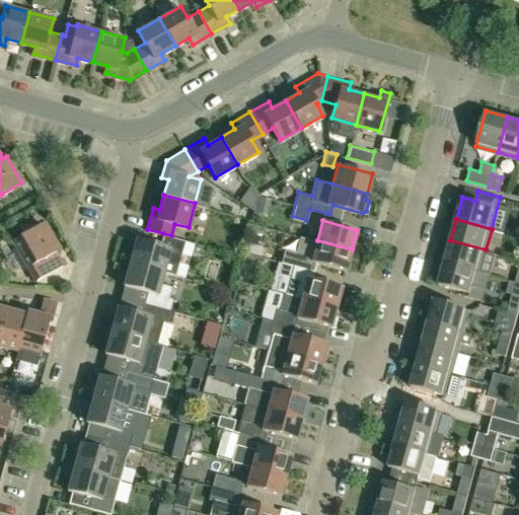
[(59,248),(44,222),(24,233),(13,234),(13,239),(12,239),(34,279),(63,264),(56,250),(59,248)]
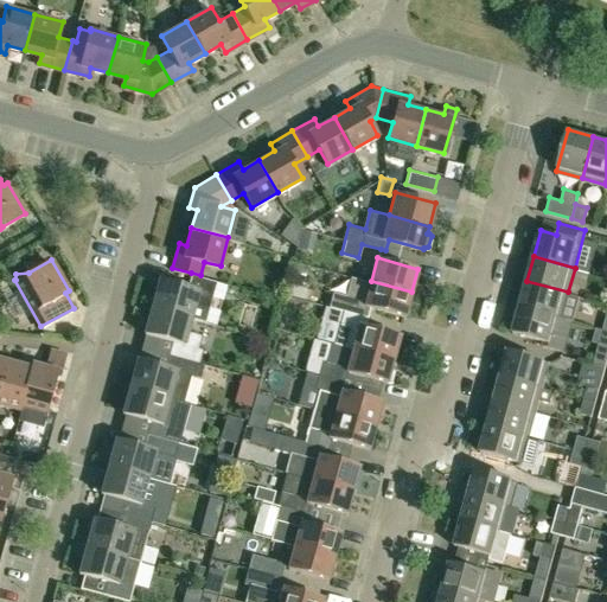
[(217,280),(200,275),(191,273),(187,286),(159,279),(152,305),(192,315),(205,320),(217,280)]
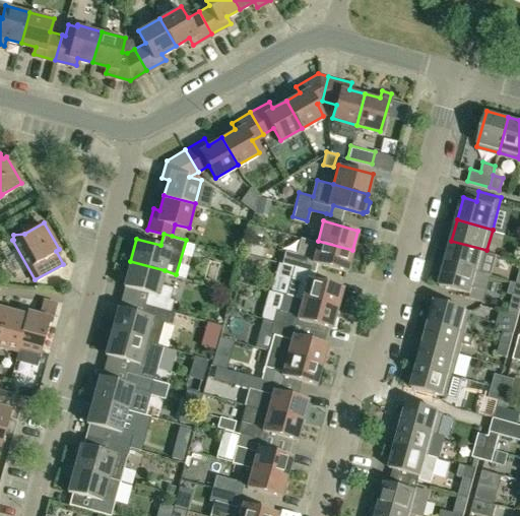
[(352,250),(318,241),(300,236),(296,252),(285,249),(282,261),(294,265),(315,270),(317,261),(346,270),(352,250)]
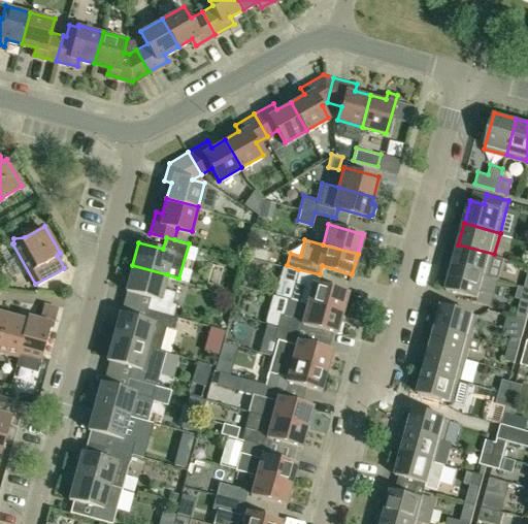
[(458,244),(452,266),(497,279),(503,257),(494,254),(458,244)]
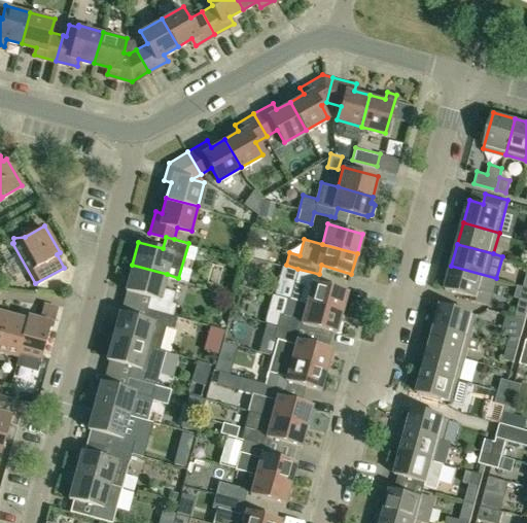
[(164,286),(167,274),(132,265),(126,288),(149,294),(146,307),(173,313),(176,302),(172,301),(175,289),(164,286)]
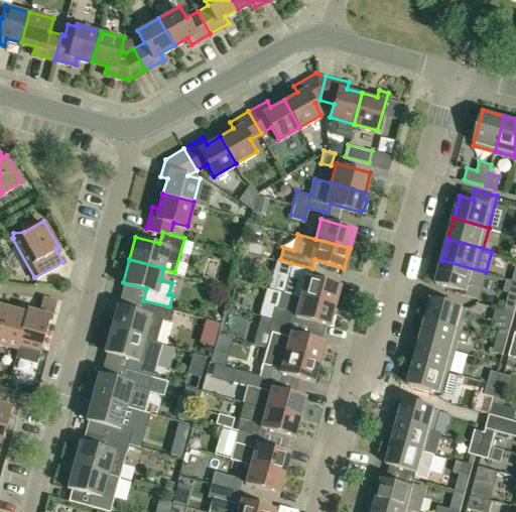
[(441,260),(435,281),(463,288),(462,292),(479,297),(486,272),(441,260)]
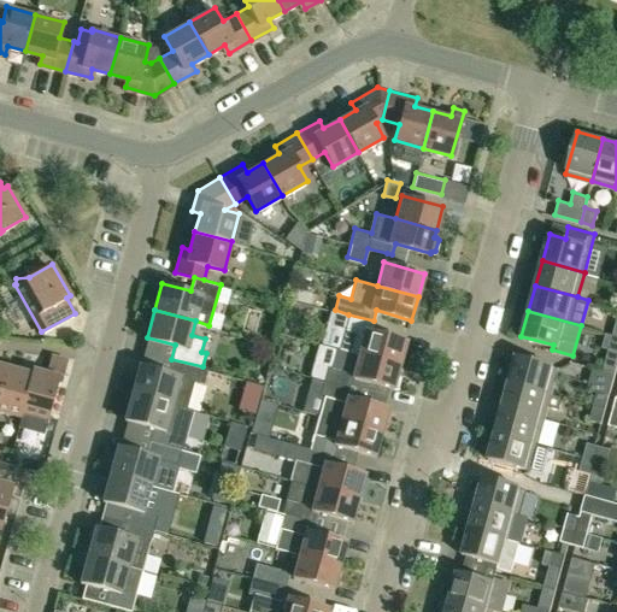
[(370,330),(374,321),(348,315),(340,346),(340,347),(400,364),(406,340),(370,330)]
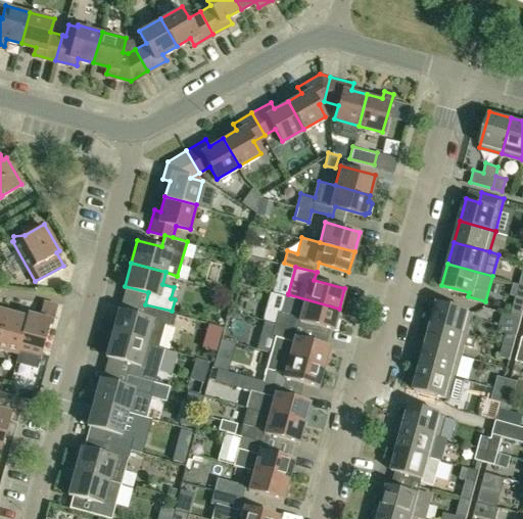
[(522,283),(519,283),(511,313),(521,316),(522,309),(522,283)]
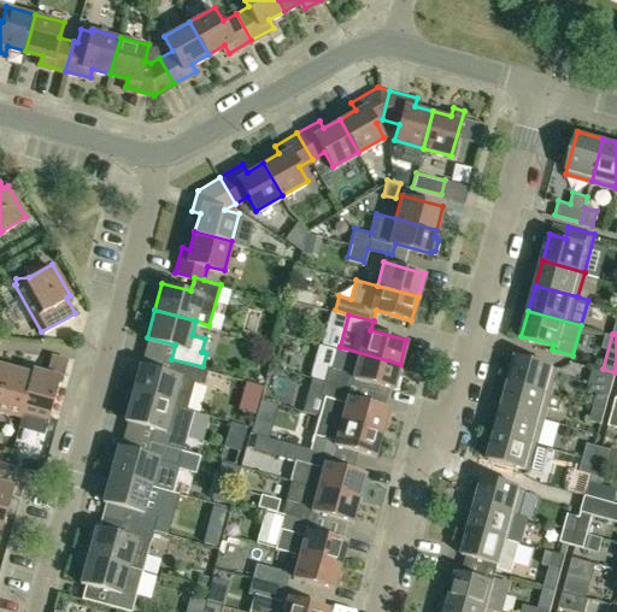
[(340,347),(340,346),(338,346),(331,365),(327,364),(323,378),(345,384),(348,370),(353,371),(352,376),(393,387),(393,386),(399,386),(401,375),(398,372),(400,364),(340,347)]
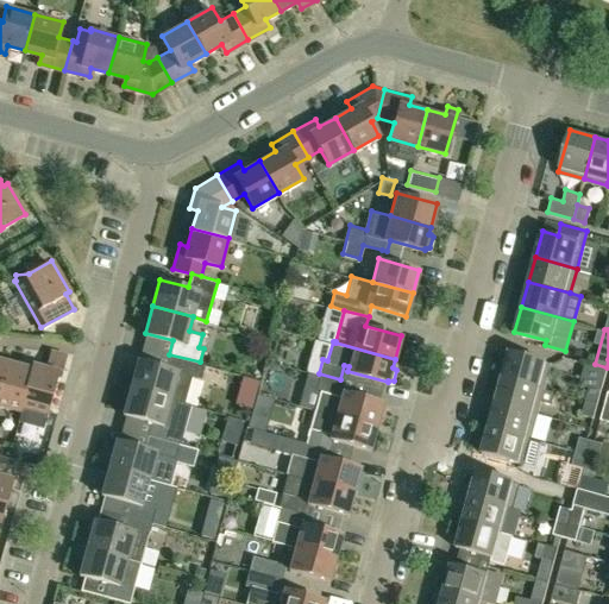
[(31,369),(20,409),(18,419),(19,420),(19,419),(38,425),(44,421),(46,411),(56,376),(61,377),(67,353),(52,348),(48,357),(50,369),(31,364),(30,369),(31,369)]
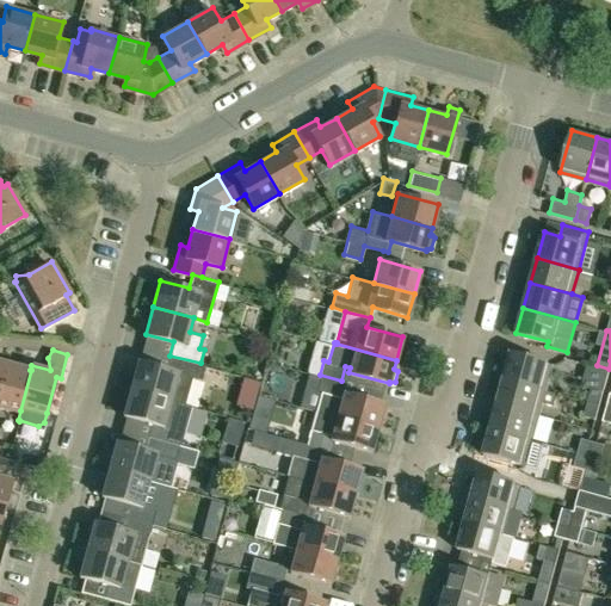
[(511,351),(504,377),(545,389),(553,363),(511,351)]
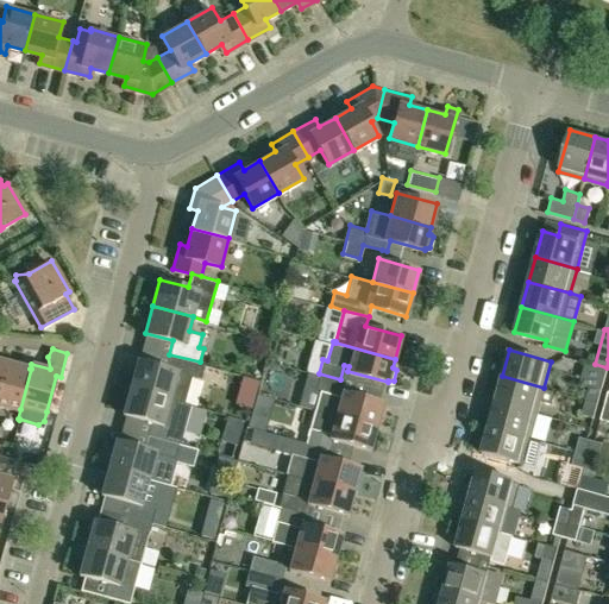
[(205,363),(200,362),(169,354),(165,367),(158,365),(138,359),(130,387),(170,397),(184,401),(192,375),(200,377),(205,363)]
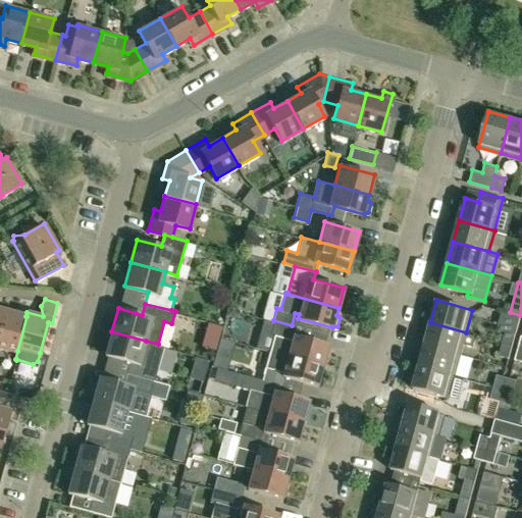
[(27,316),(25,316),(5,310),(0,330),(0,346),(17,351),(27,316)]
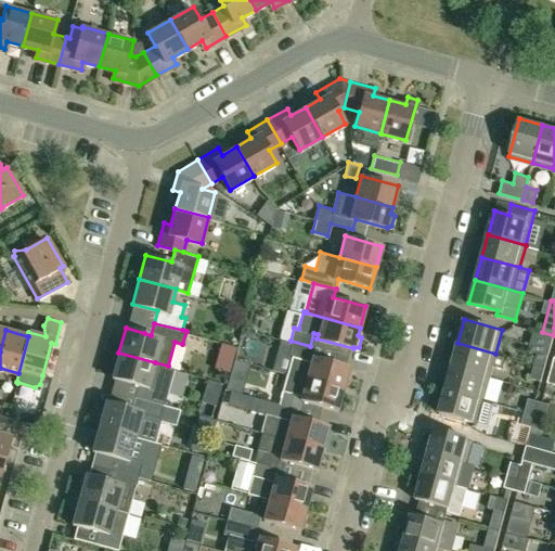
[(533,330),(527,351),(537,354),(533,363),(544,367),(553,335),(542,332),(533,330)]
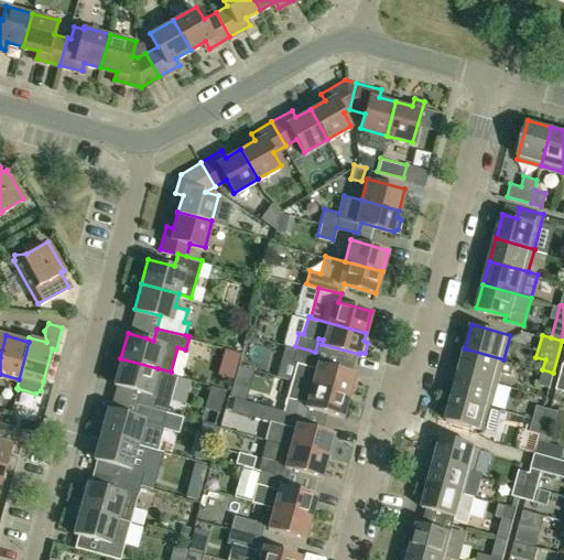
[(313,362),(315,352),(295,346),(292,359),(296,361),(291,378),(348,394),(355,373),(313,362)]
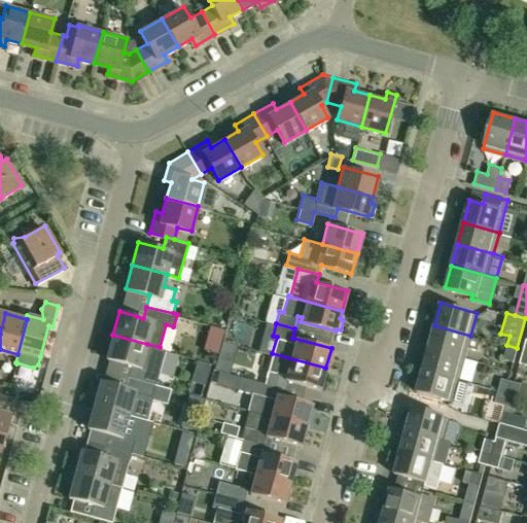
[(434,325),(429,347),(465,356),(468,345),(478,348),(480,338),(470,336),(434,325)]
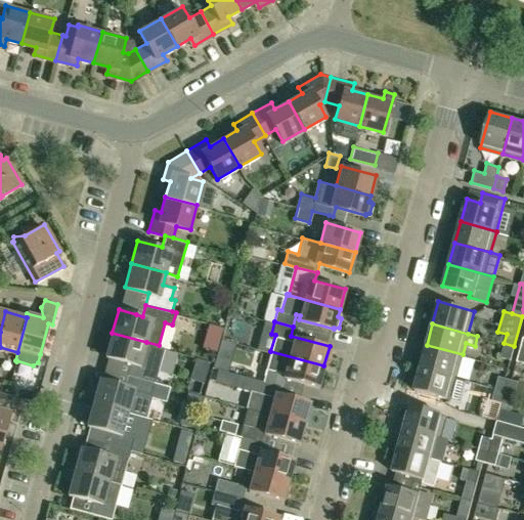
[(143,353),(146,342),(112,333),(105,355),(130,362),(127,374),(154,381),(160,358),(143,353)]
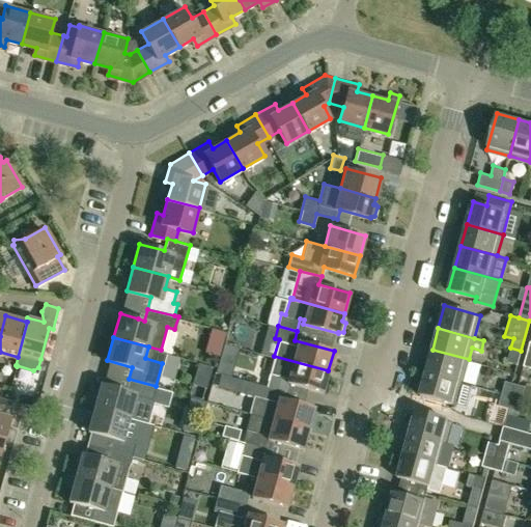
[(510,348),(507,360),(518,363),(521,351),(510,348)]
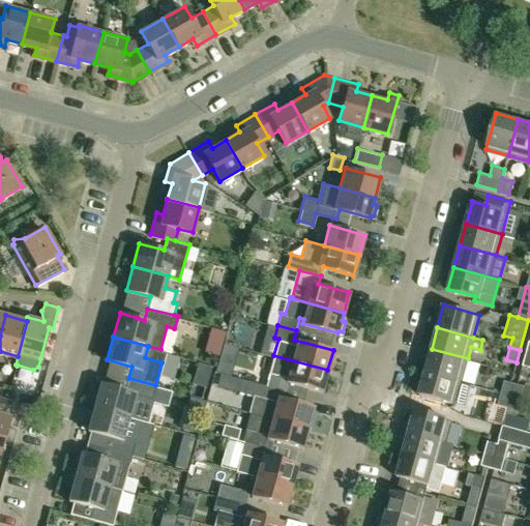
[(432,349),(425,371),(462,380),(468,358),(432,349)]
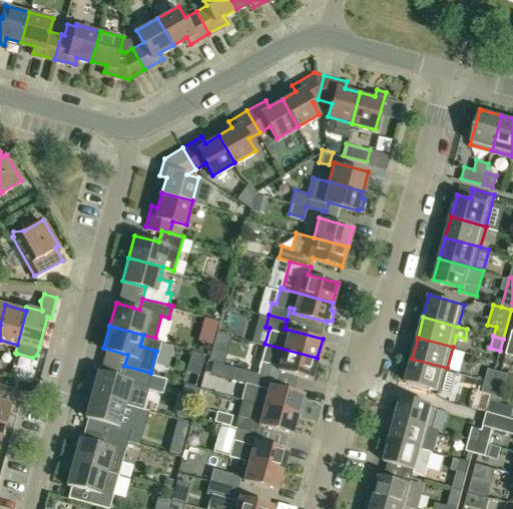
[(312,378),(317,358),(265,344),(258,372),(268,374),(269,372),(277,375),(279,369),(312,378)]
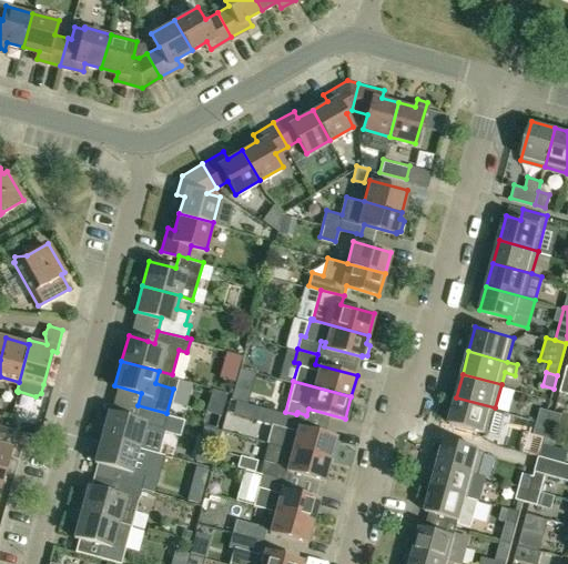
[(456,398),(449,421),(498,434),(505,411),(495,408),(456,398)]
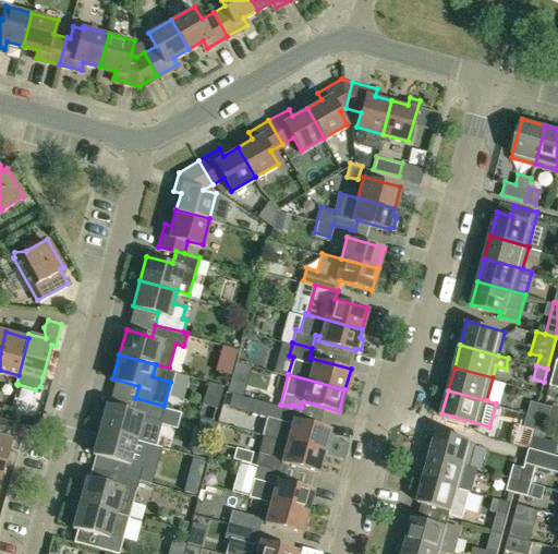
[(291,407),(280,405),(255,397),(252,411),(288,421),(291,407)]
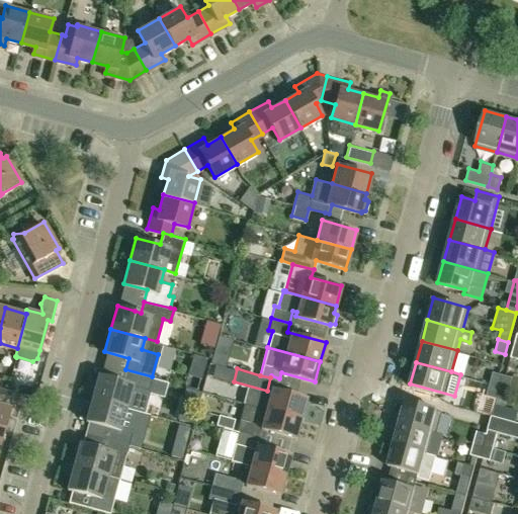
[(152,376),(125,369),(122,380),(98,374),(92,397),(126,406),(126,407),(142,411),(149,389),(162,393),(166,380),(152,376)]
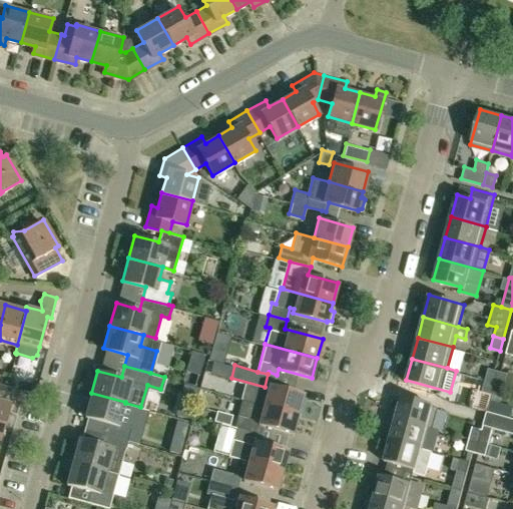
[(488,367),(485,379),(495,381),(498,370),(488,367)]
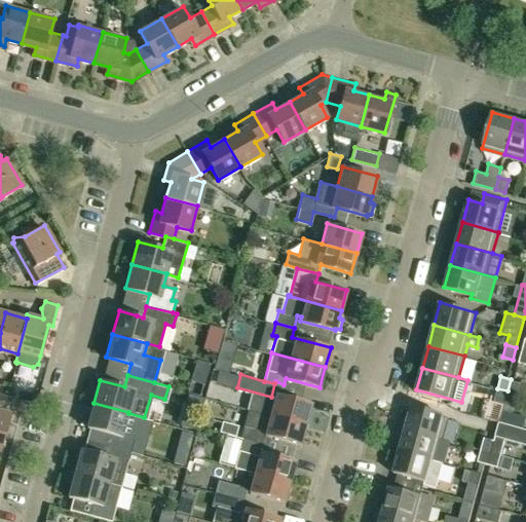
[(511,379),(508,390),(517,394),(521,381),(511,379)]
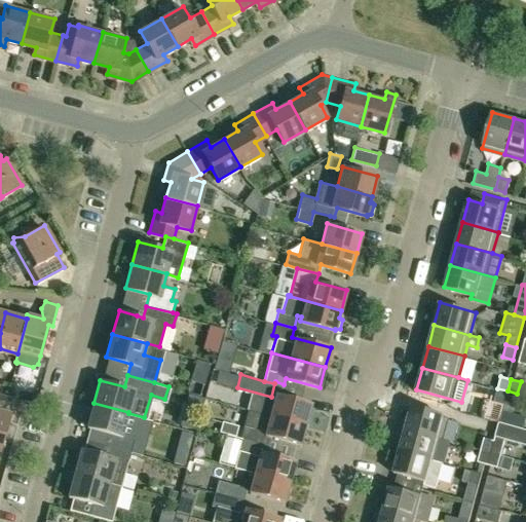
[(497,388),(494,401),(504,403),(508,390),(497,388)]
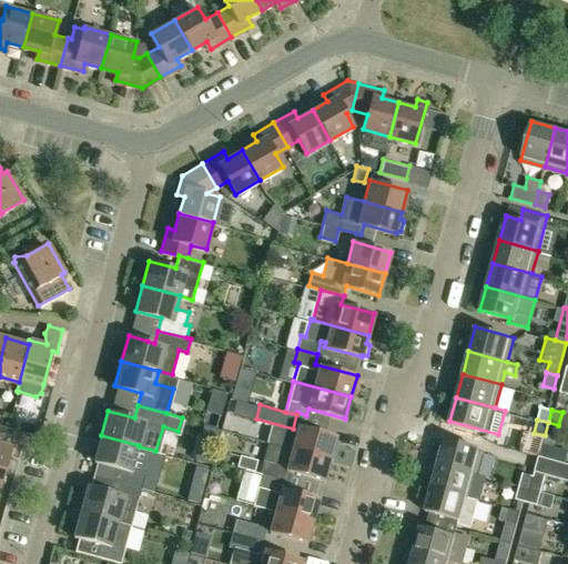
[(548,422),(545,435),(555,439),(558,425),(548,422)]
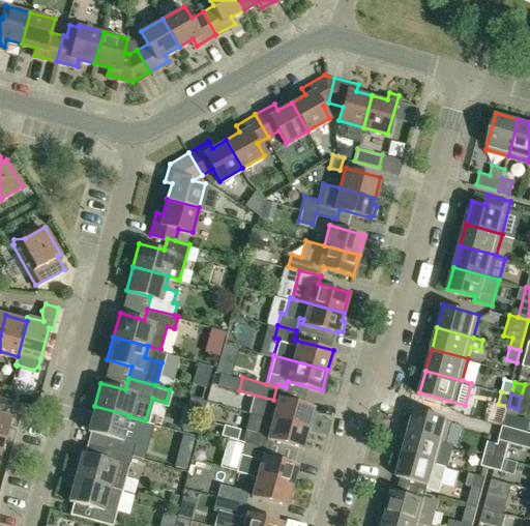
[(272,417),(307,427),(314,406),(278,397),(272,417)]
